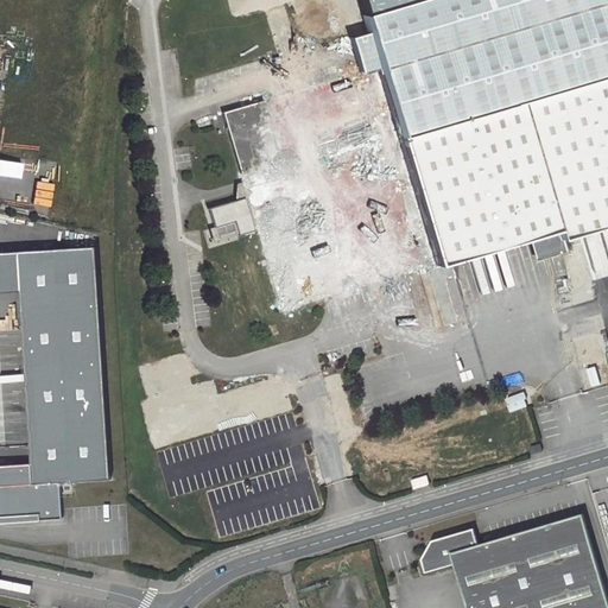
[(559,239),(607,223),(607,0),(411,0),(362,16),(367,33),(350,38),(360,73),(273,99),(241,107),(223,113),(282,311),(342,292),(359,287),(419,270),(450,261),(532,238),(556,229),(559,239)]
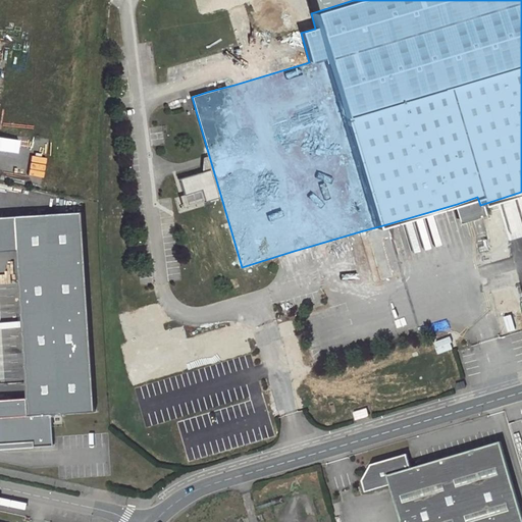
[(207,92),(235,85),(233,82),(228,79),(209,85),(207,90),(207,92)]
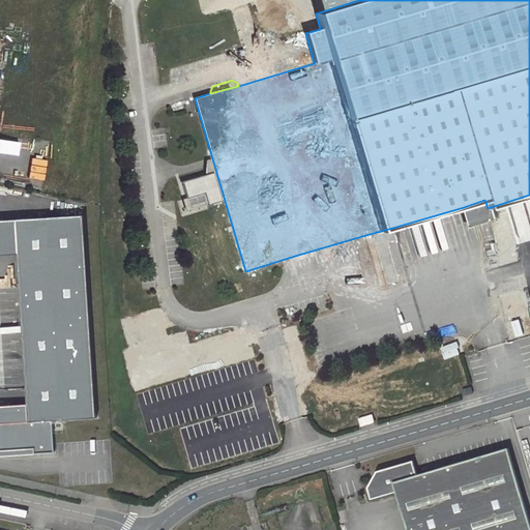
[(179,183),(182,197),(187,196),(183,182),(179,183)]
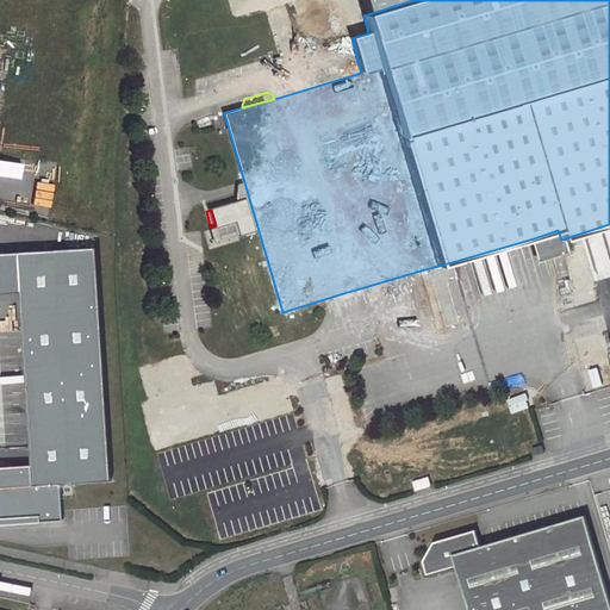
[(558,230),(534,238),(535,241),(536,243),(537,243),(539,244),(542,244),(546,256),(564,250),(561,240),(558,230)]
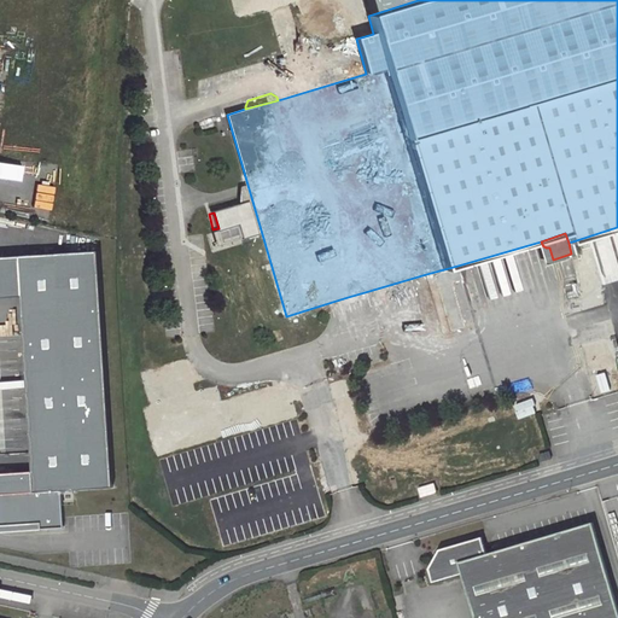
[(0,256),(0,299),(30,298),(39,474),(0,474),(0,529),(65,528),(62,493),(117,489),(100,255),(0,256)]
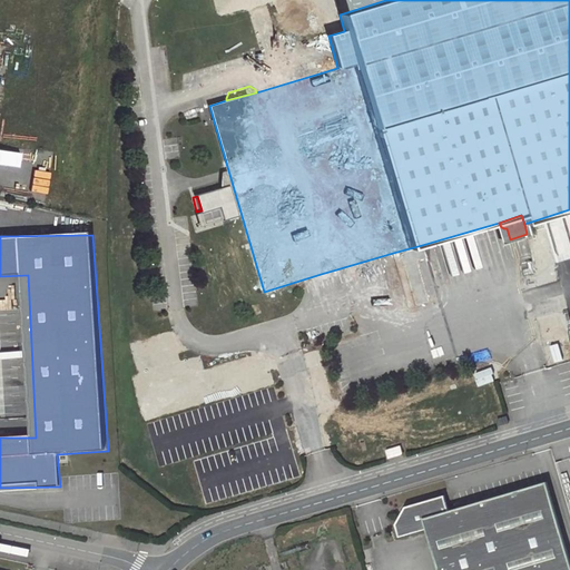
[(422,245),(393,253),(409,308),(439,300),(422,245)]
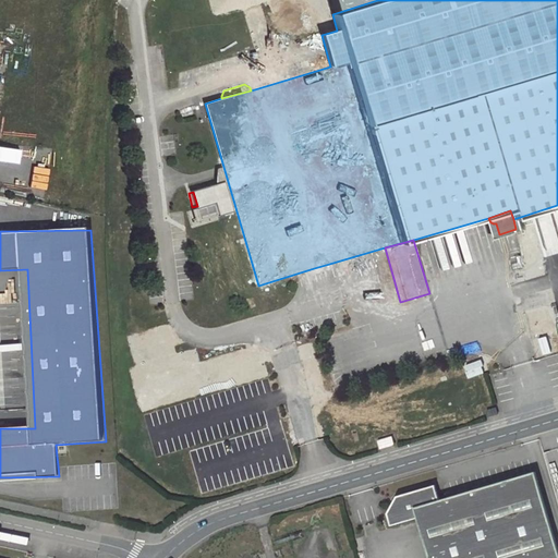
[(331,269),(329,264),(314,268),(315,275),(331,269)]
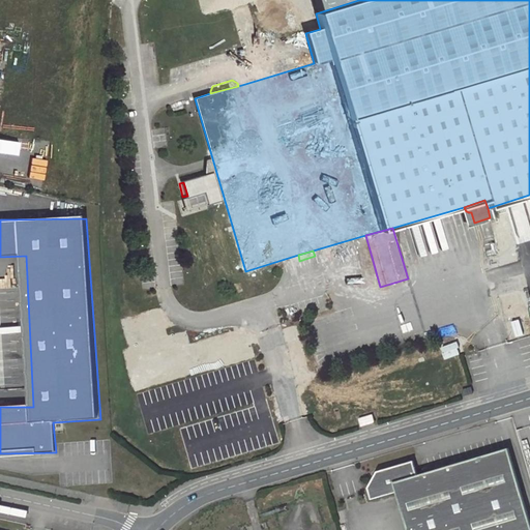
[(471,387),(463,389),(465,395),(473,392),(471,387)]
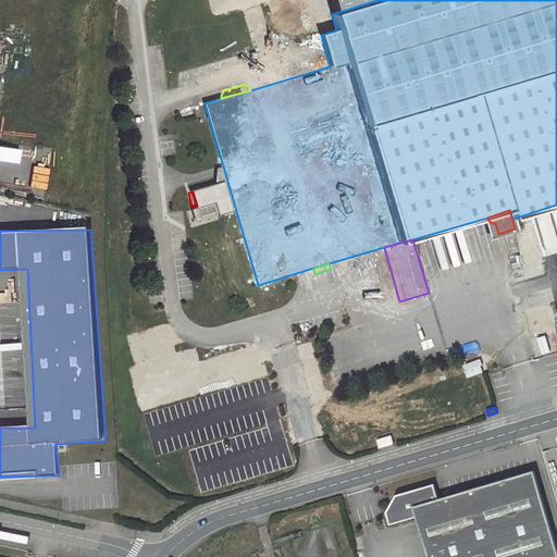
[(392,435),(376,440),(380,448),(395,444),(392,435)]
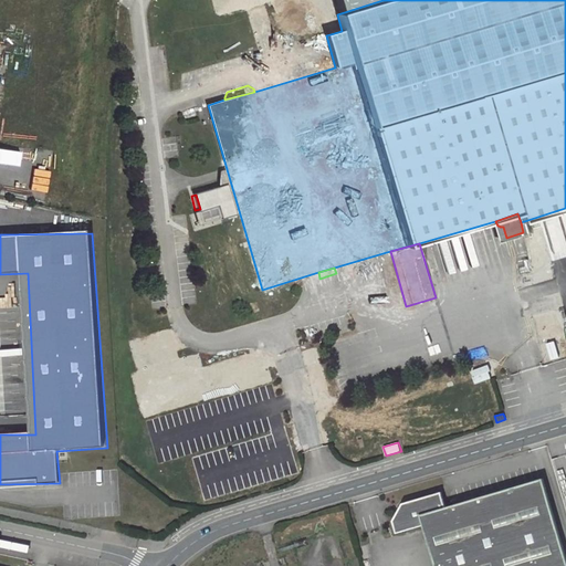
[(565,565),(565,556),(543,478),(446,506),(441,492),(402,503),(392,521),(396,533),(423,525),(435,565),(565,565)]
